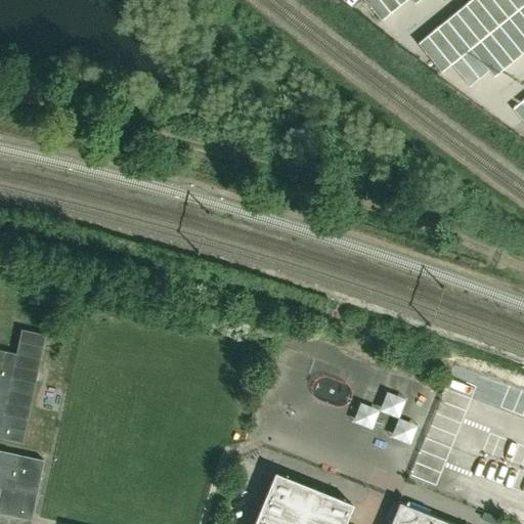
[(362,0),(381,22),(406,0),(410,0),(415,4),(419,0),(362,0)]
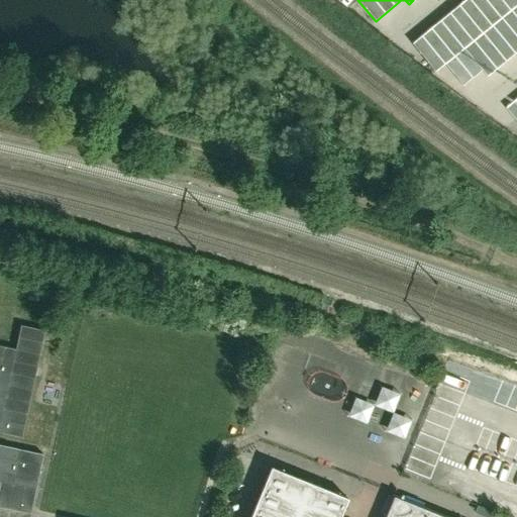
[(516,0),(463,0),(412,43),(434,72),(444,64),(516,3),(516,0)]
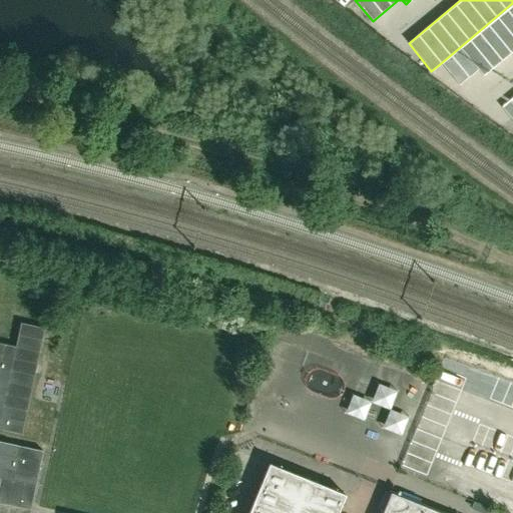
[(512,3),(441,63),(459,85),(477,69),(483,75),(512,50),(512,3)]
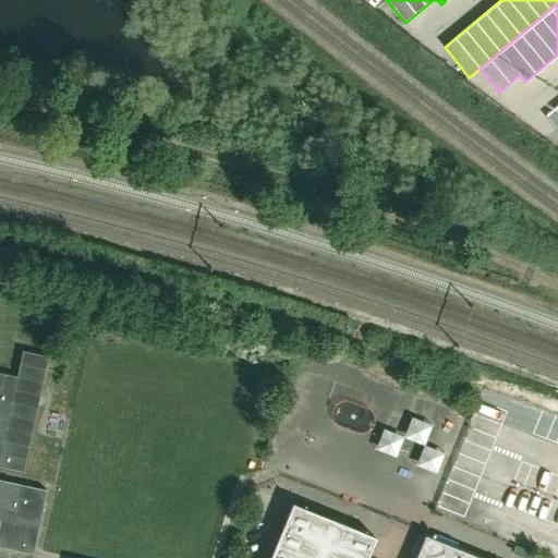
[(557,105),(545,117),(557,131),(557,105)]
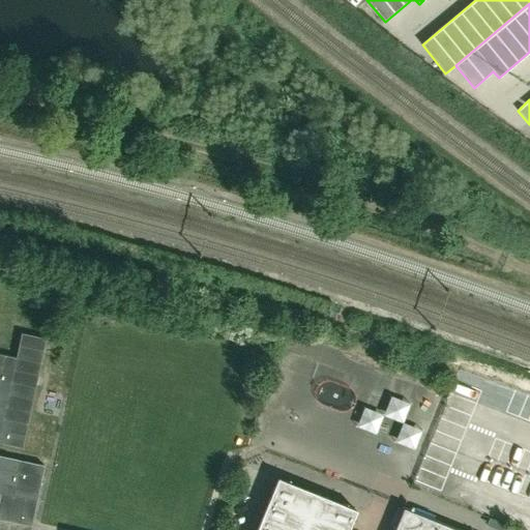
[(0,520),(31,527),(45,466),(0,455),(0,443),(22,448),(46,339),(21,333),(16,358),(0,354),(0,520)]
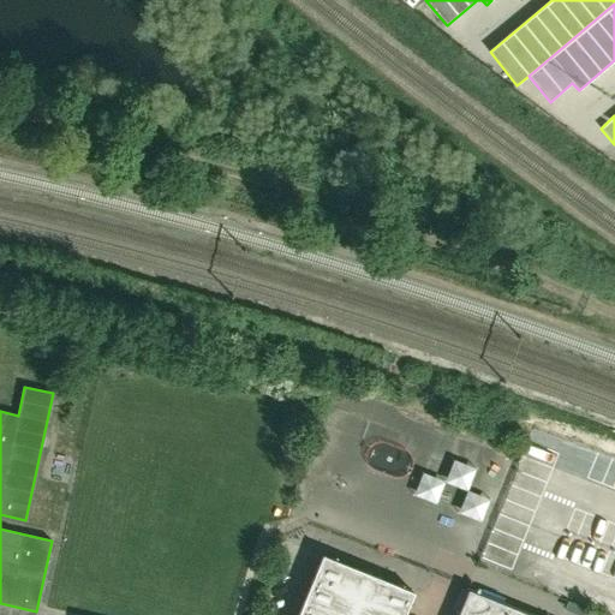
[(405,614),(415,595),(323,556),(298,614),(405,614)]
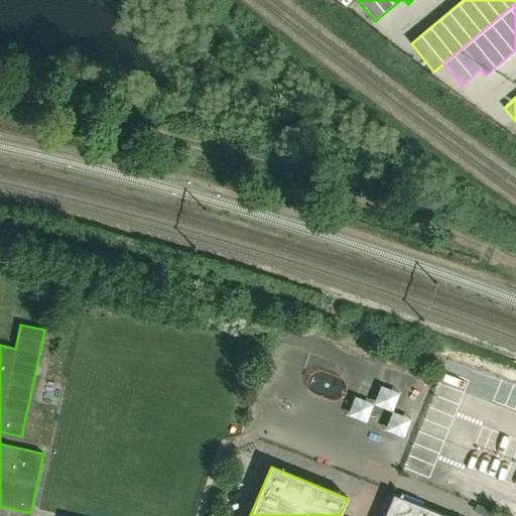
[(443,515),(392,495),(383,515),(443,515)]
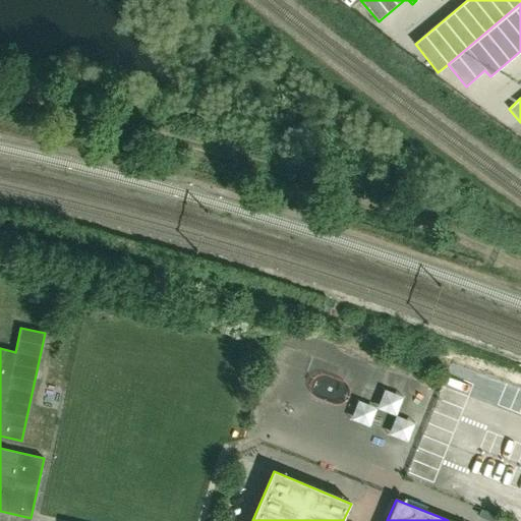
All buildings are outlined.
